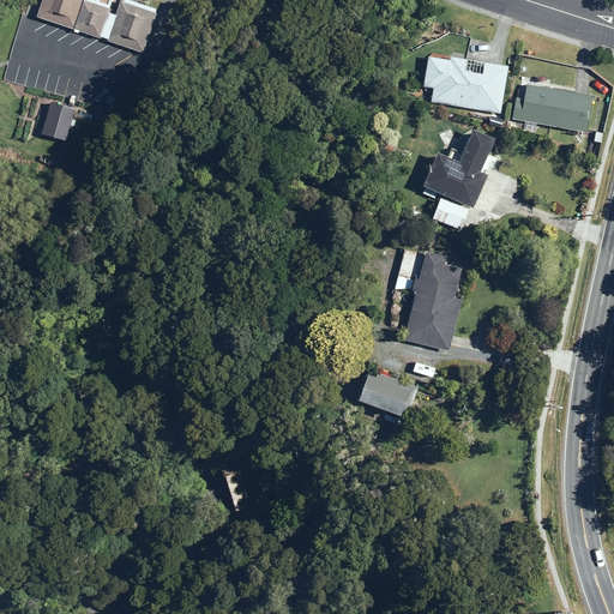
[(107,13),(109,10),(107,8),(108,6),(91,0),(40,0),(34,17),(142,54),(155,13),(154,13),(155,8),(128,0),(121,0),(121,2),(118,1),(113,16),(107,13)]
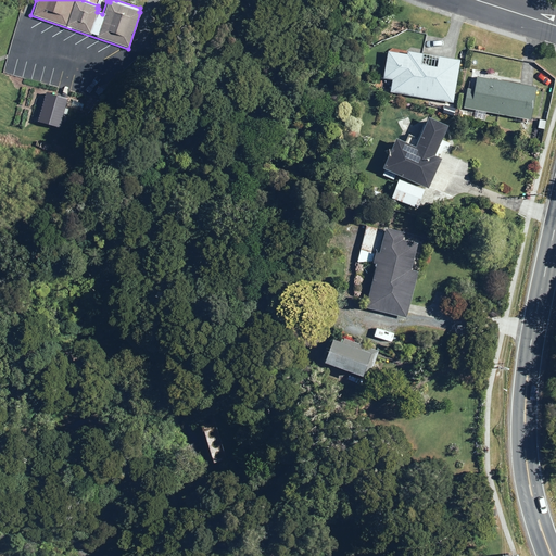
[(391,80),(389,92),(452,103),(459,61),(438,57),(436,67),(419,65),(421,54),(406,52),(406,55),(387,52),(382,79),(391,80)]
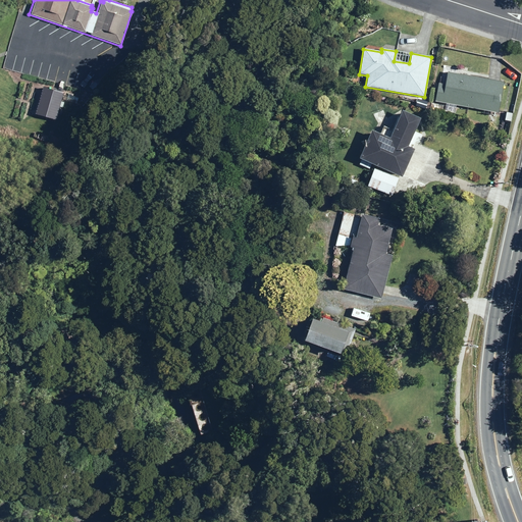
[(434,101),(497,113),(503,83),(473,76),(474,73),(463,71),(462,74),(446,71),(444,85),(437,84),(434,101)]
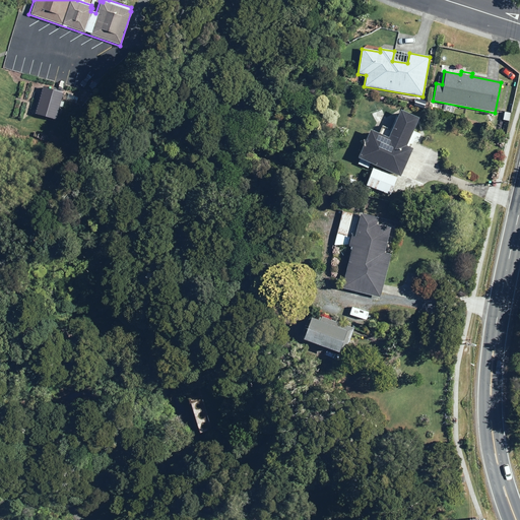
[(72,87),(70,94),(78,96),(80,89),(72,87)]
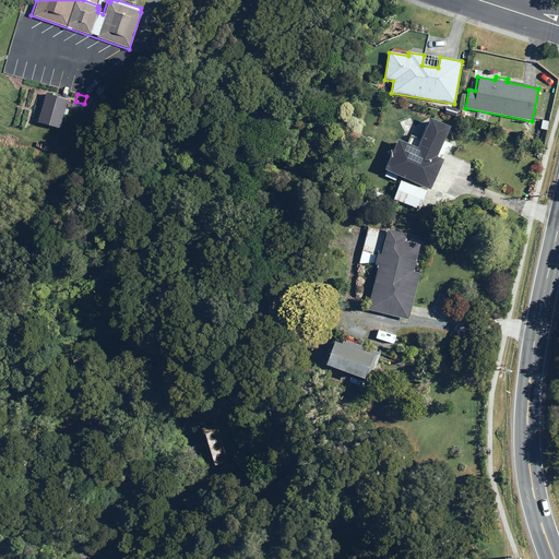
[(385,171),(383,176),(394,181),(396,177),(428,190),(441,159),(435,157),(448,127),(428,118),(415,149),(395,140),(382,170),(385,171)]
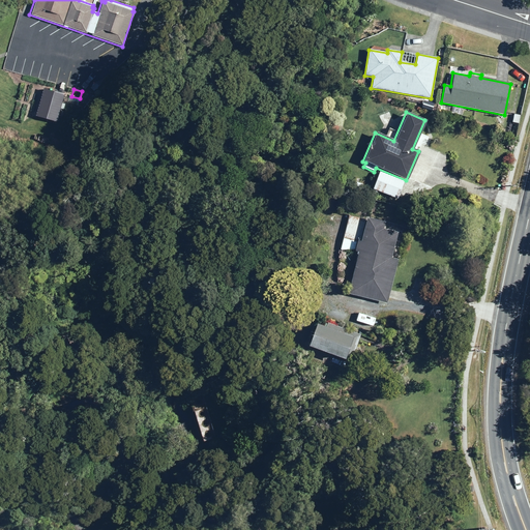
[(403,181),(378,172),(372,189),(395,199),(403,181)]
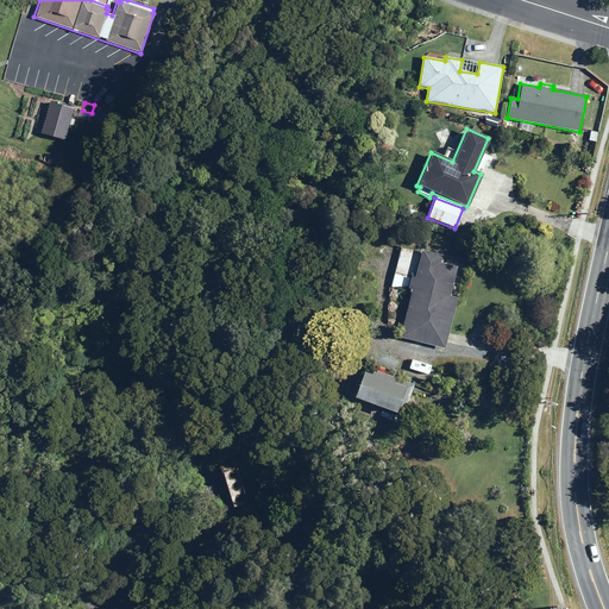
[(406,208),(402,218),(412,218),(413,219),(415,212),(406,208)]
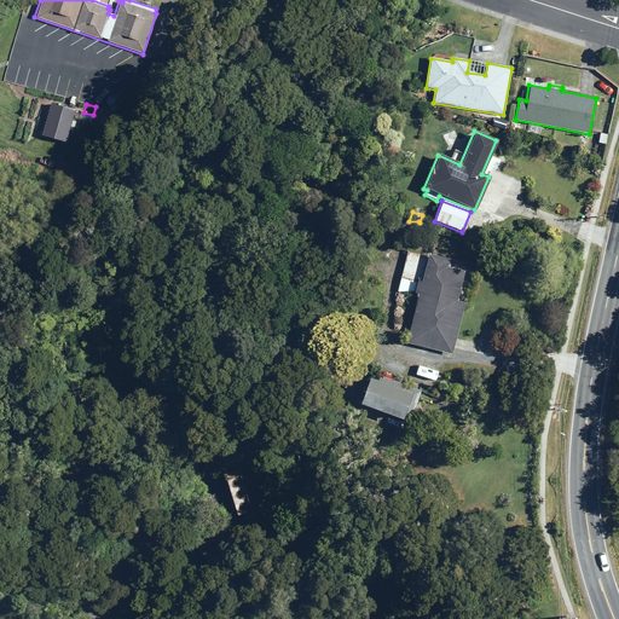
[(463,271),(446,267),(449,260),(427,254),(426,258),(406,253),(397,293),(411,293),(417,294),(405,343),(451,354),(463,304),(456,301),(463,271)]
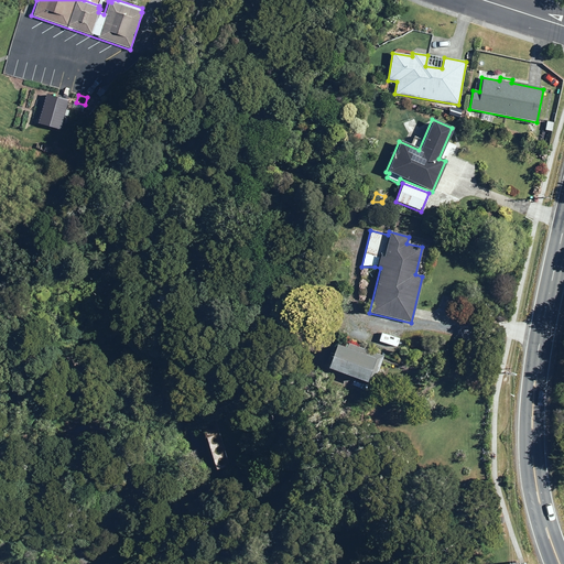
[(365,267),(362,275),(371,278),(373,269),(365,267)]
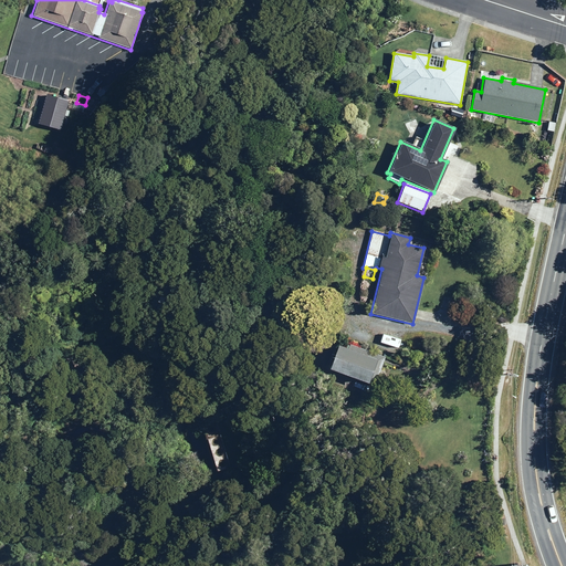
[(325,369),(365,384),(366,381),(374,384),(384,357),(348,345),(346,350),(333,346),(325,369)]
